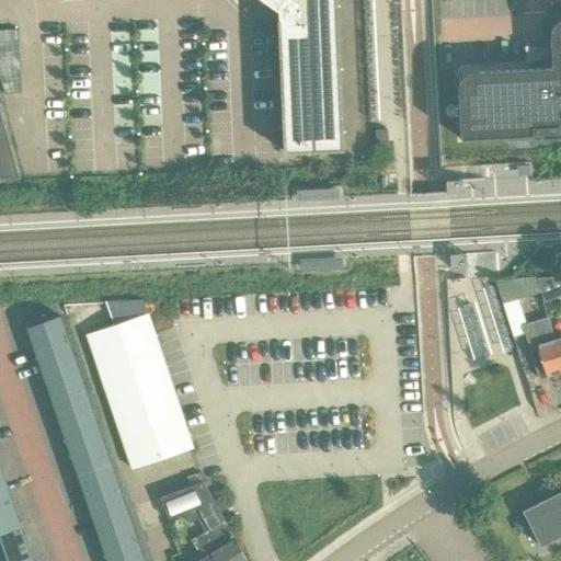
[(267,0),(277,7),(277,20),(284,151),(343,149),(335,0),(267,0)]
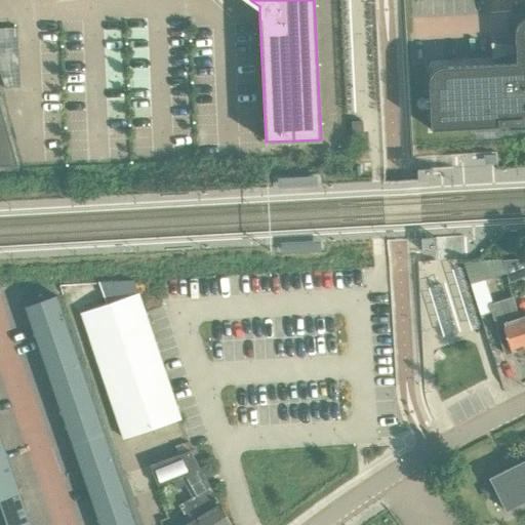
[(428,77),(430,128),(524,122),(524,17),(519,21),(515,24),(514,27),(513,31),(513,33),(514,63),(435,68),(433,69),(430,71),(428,75),(428,77)]
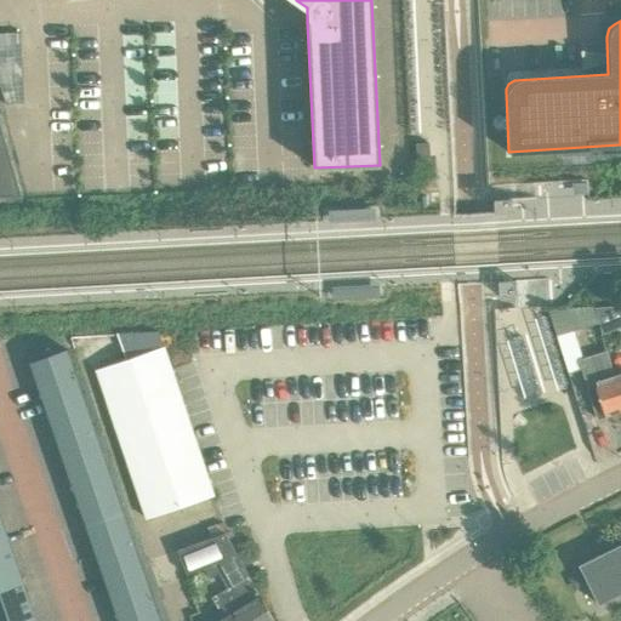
[(0,33),(0,86),(5,103),(24,103),(22,67),(20,32),(0,33)]
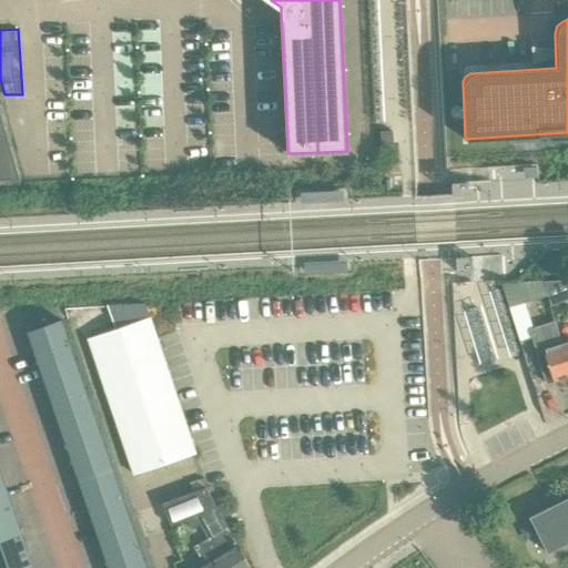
[(0,179),(17,178),(0,118),(0,179)]
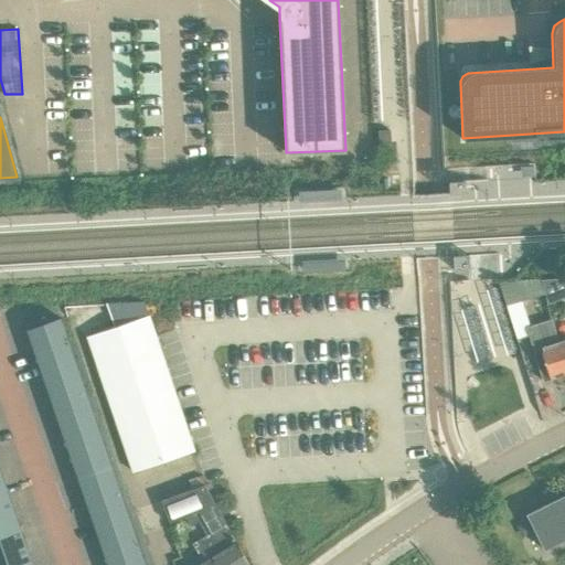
[(390,130),(377,130),(379,142),(390,142),(390,130)]
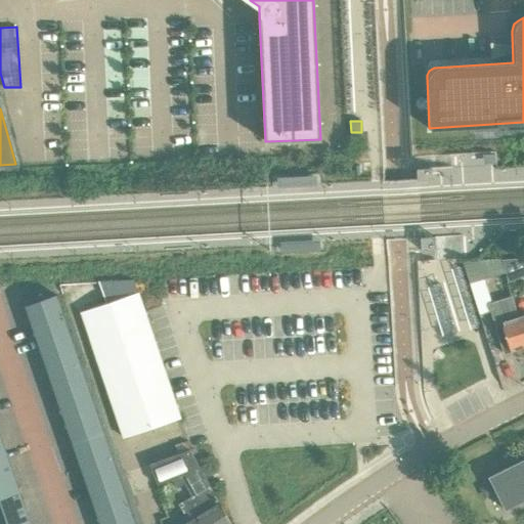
[(523,259),(523,258),(501,260),(506,272),(508,282),(523,275),(523,259)]
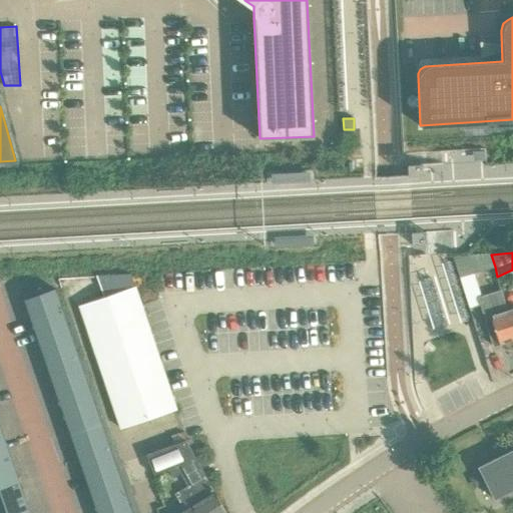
[(512,326),(508,313),(507,310),(501,290),(481,296),(474,273),(495,267),(491,254),(460,255),(466,276),(463,277),(472,306),(481,303),(494,346),(512,339),(512,326)]
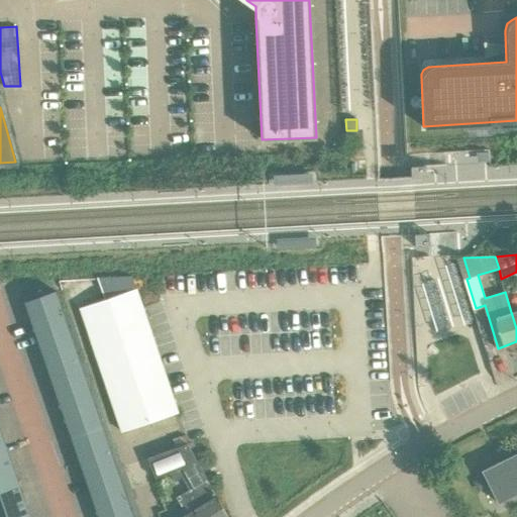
[(122,431),(177,412),(135,290),(126,293),(121,277),(97,279),(104,300),(81,308),(122,431)]
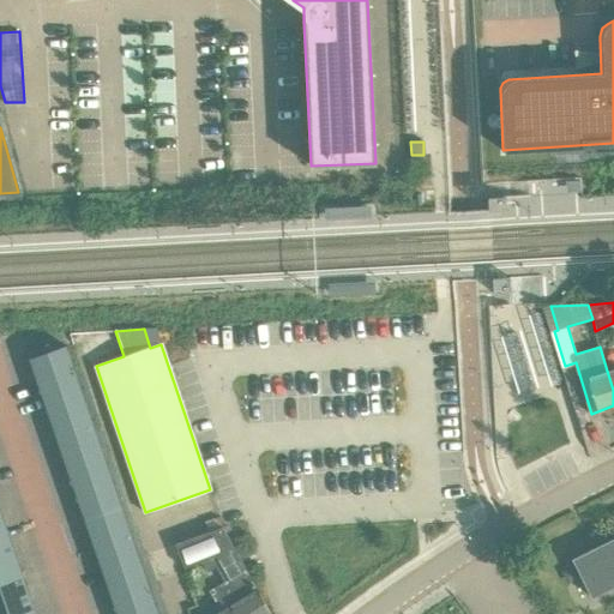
[(28,353),(38,384),(74,372),(65,345),(53,350),(50,344),(28,353)]
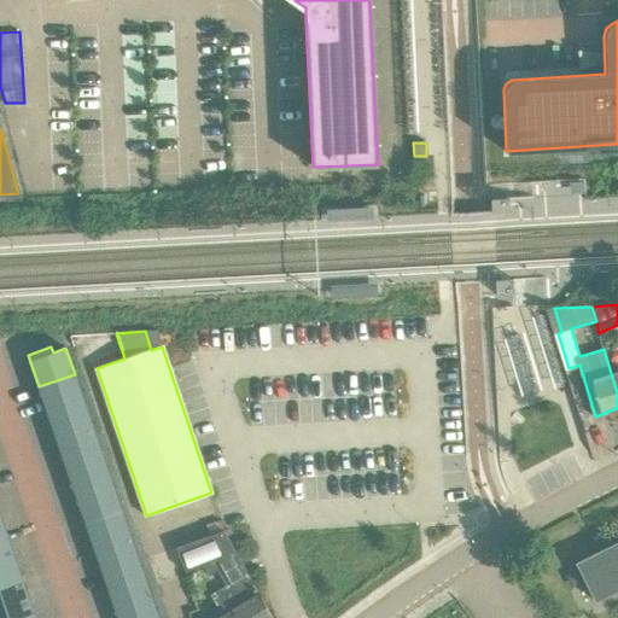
[(75,374),(39,386),(47,414),(85,402),(75,374)]
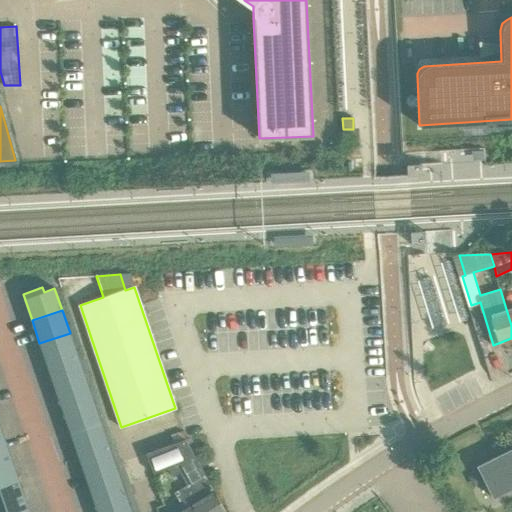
[(70,333),(39,343),(47,366),(77,355),(70,333)]
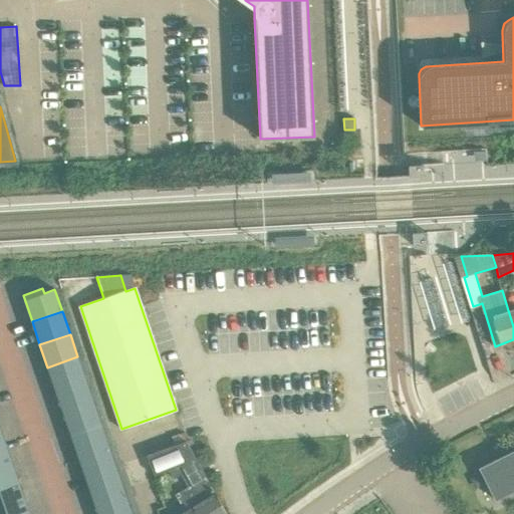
[(77,356),(47,367),(55,391),(85,379),(77,356)]
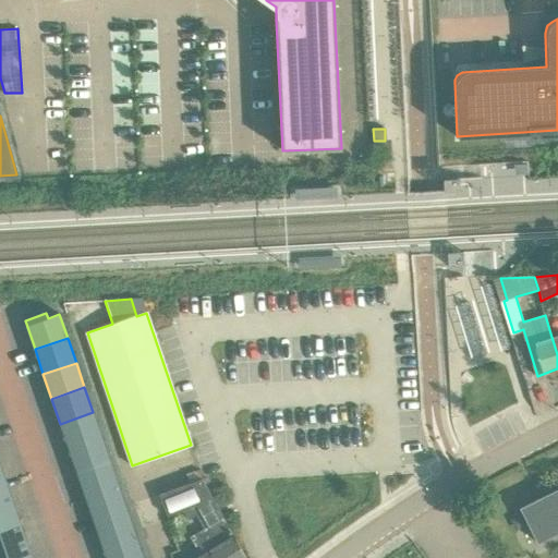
[(93,412),(60,424),(69,448),(101,437),(93,412)]
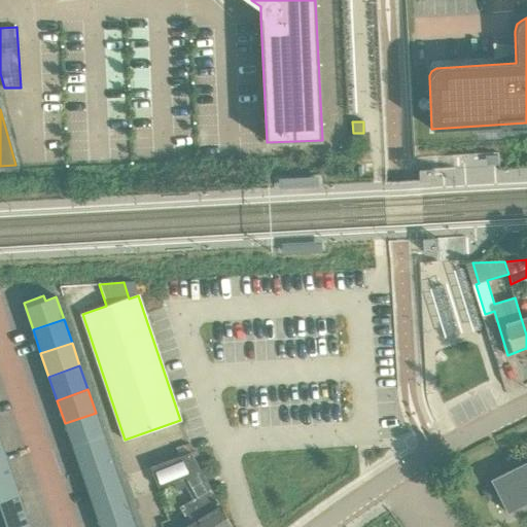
[(96,413),(65,423),(73,447),(104,435),(96,413)]
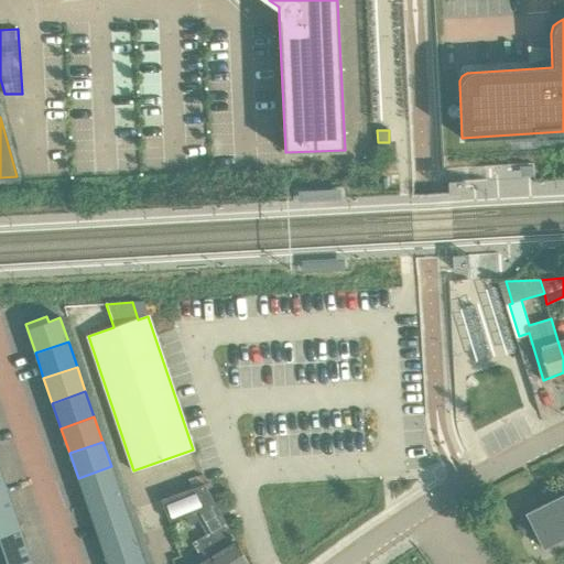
[(111,466),(78,478),(87,503),(120,491),(111,466)]
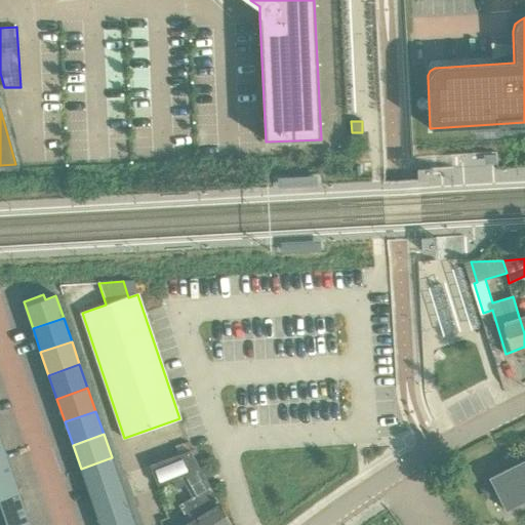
[(0,463),(9,460),(0,435),(0,463)]
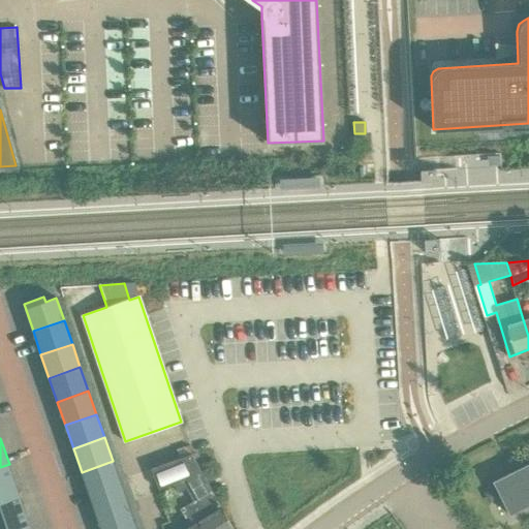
[(234,528),(191,454),(150,468),(160,489),(173,483),(178,493),(187,489),(192,501),(180,508),(187,522),(174,528),(234,528)]
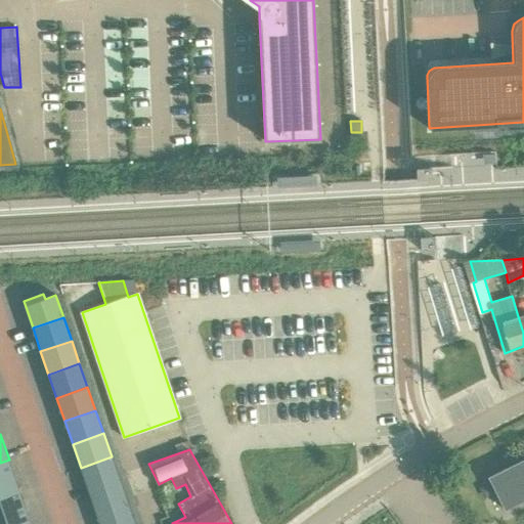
[(112,456),(81,468),(88,490),(120,480),(112,456)]
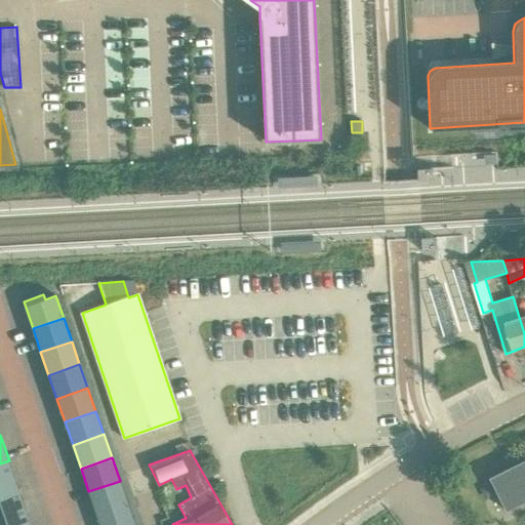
[(524,458),(518,462),(489,477),(506,511),(524,500),(524,458)]
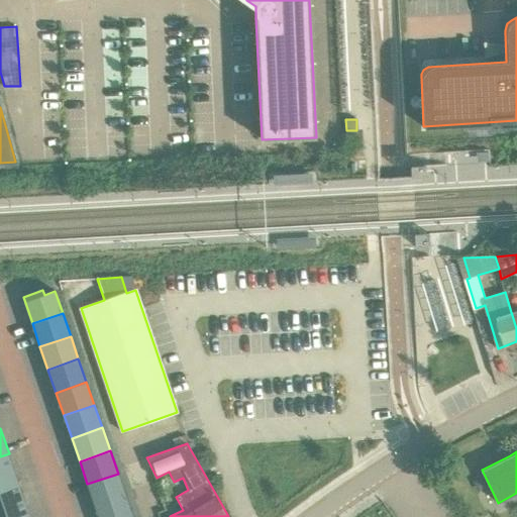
[(9,453),(0,456),(0,492),(19,486),(9,453)]
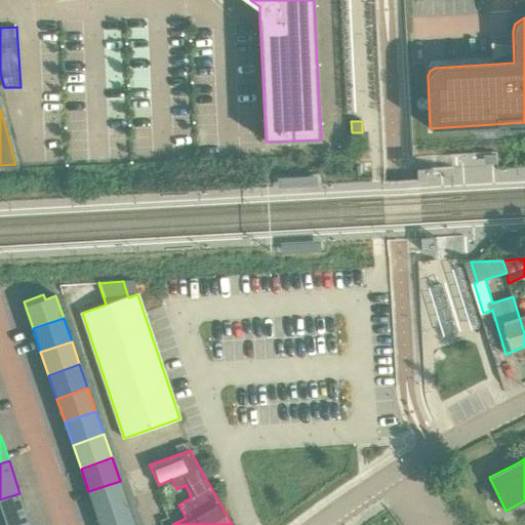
[(120,481),(88,491),(96,515),(127,505),(120,481)]
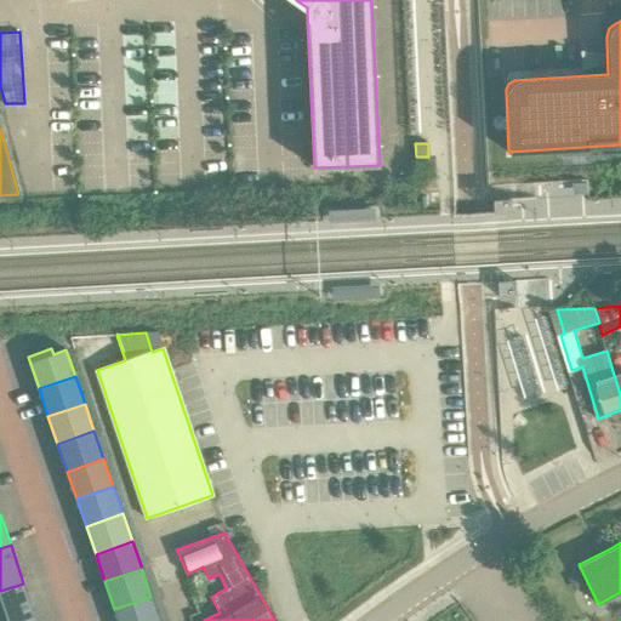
[(200,573),(186,579),(192,597),(206,591),(200,573)]
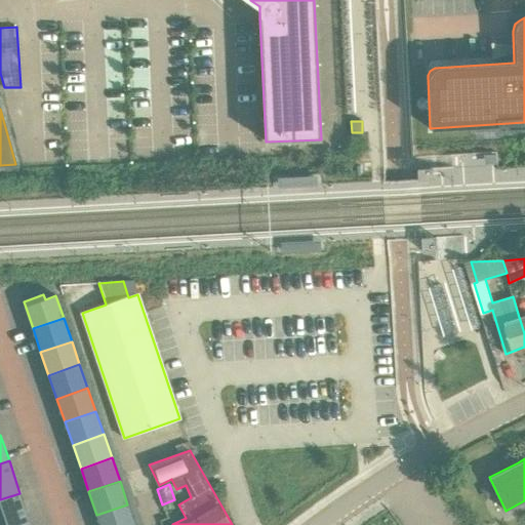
[(19,493),(0,499),(0,524),(31,524),(19,493)]
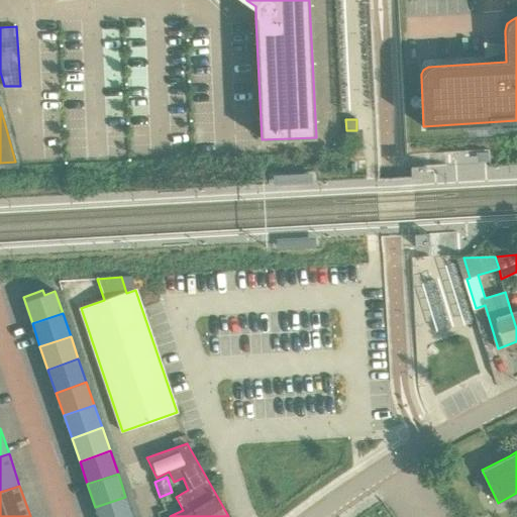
[(132,516),(125,497),(95,507),(98,516),(132,516)]
